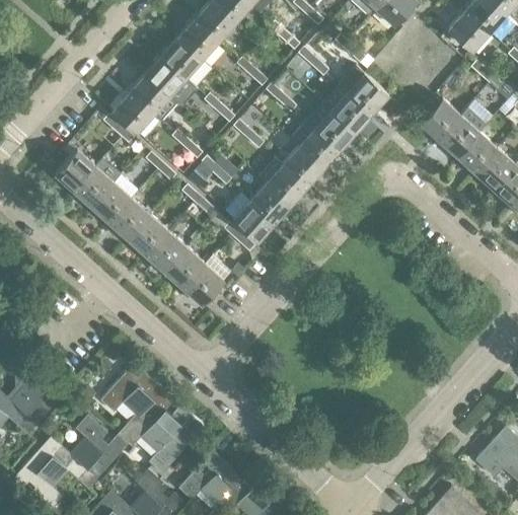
[(250,5),(243,0),(210,0),(209,1),(234,23),(250,5)]
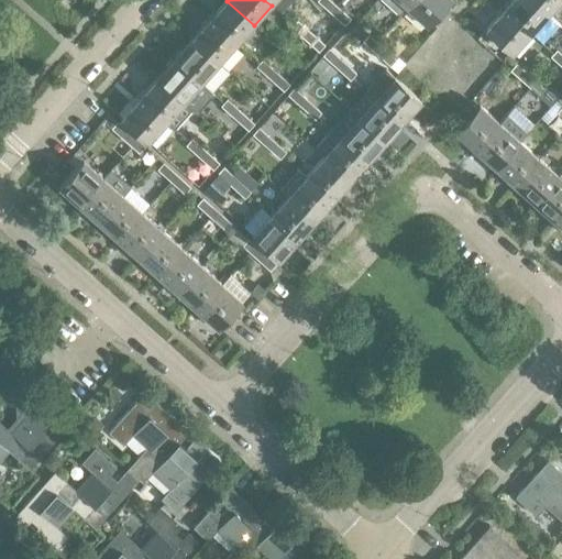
[(330,15),(337,8),(327,0),(320,0),(318,3),(330,15)]
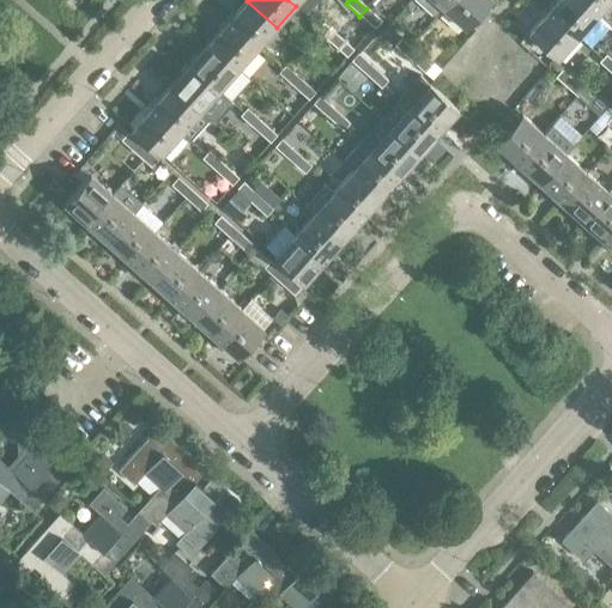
[(430,0),(442,11),(452,0),(430,0)]
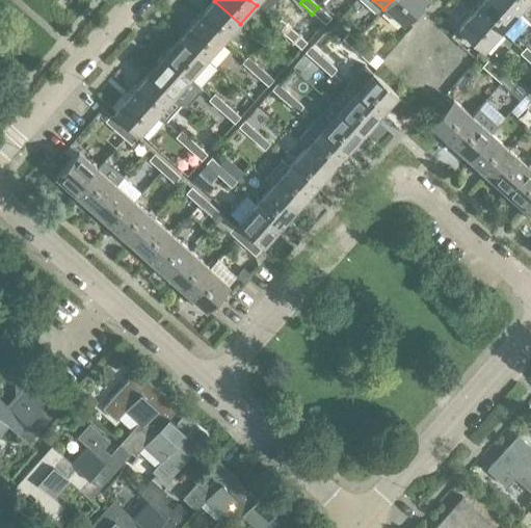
[(425,0),(392,0),(383,9),(403,26),(426,1),(425,0)]
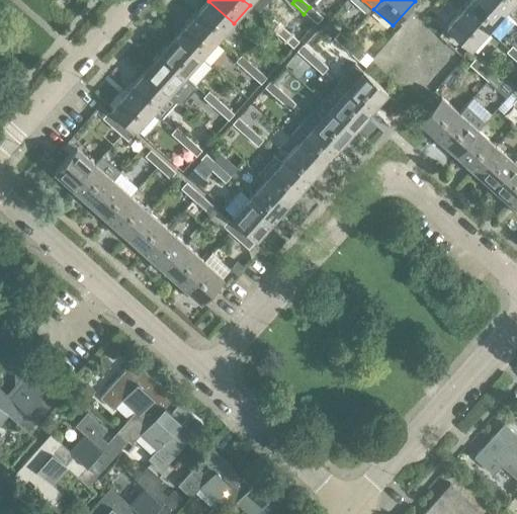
[(504,14),(487,0),(472,0),(463,10),(488,32),(504,14)]
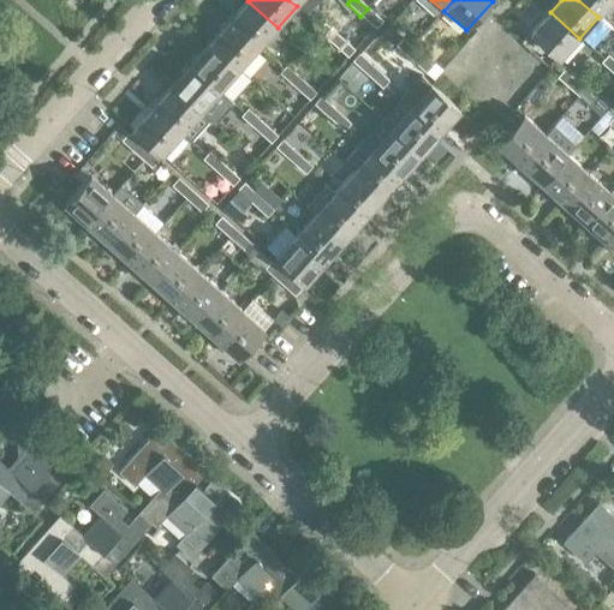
[(613,0),(578,0),(598,17),(613,0)]
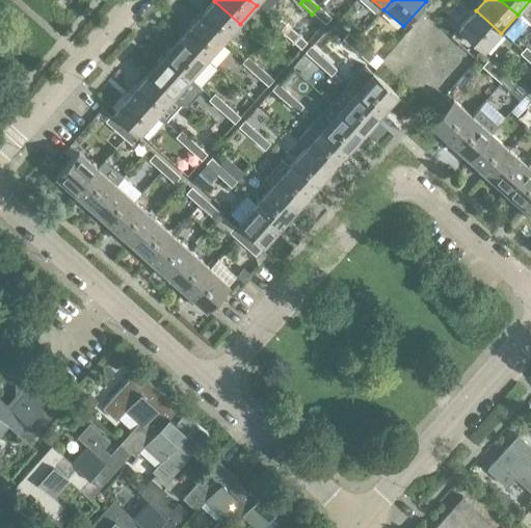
[(240,24),(214,1),(197,20),(223,43),(240,24)]
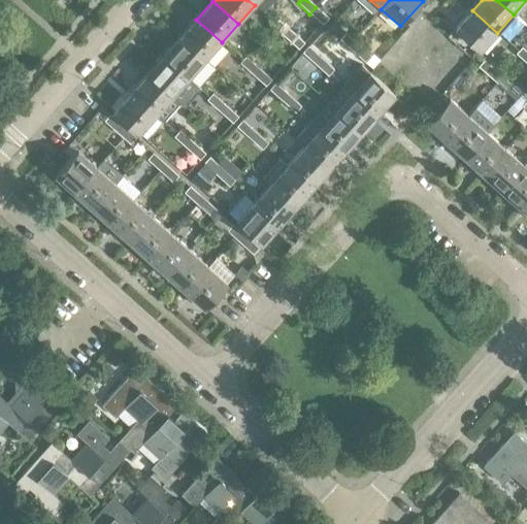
[(309,14),(324,27),(330,20),(316,7),(309,14)]
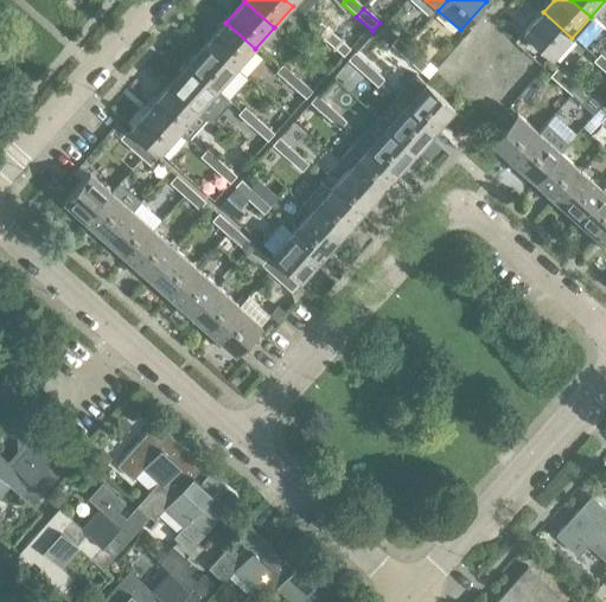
[(572,38),(543,12),(523,34),(552,61),(572,38)]
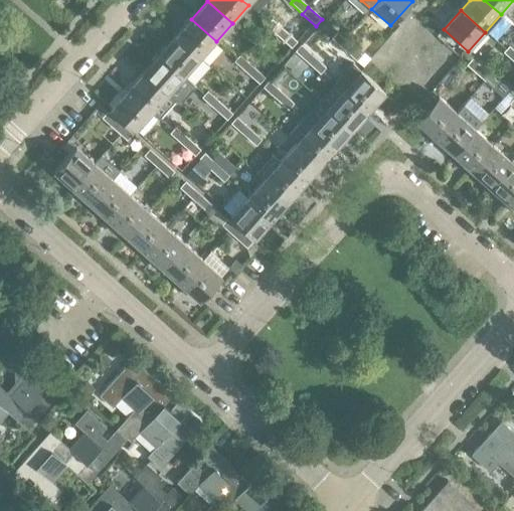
[(216,41),(191,19),(175,37),(200,59),(216,41)]
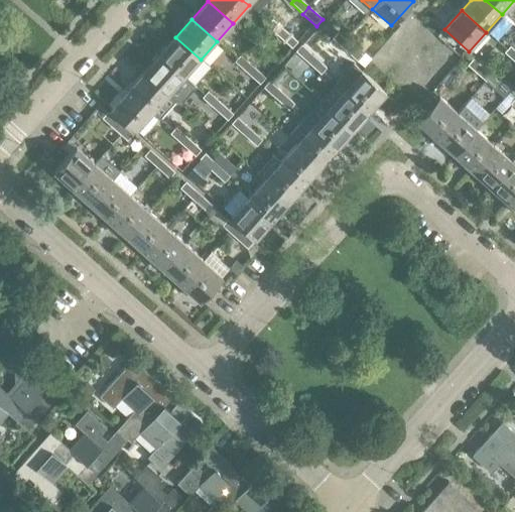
[(285,32),(273,21),(267,27),(279,38),(285,32)]
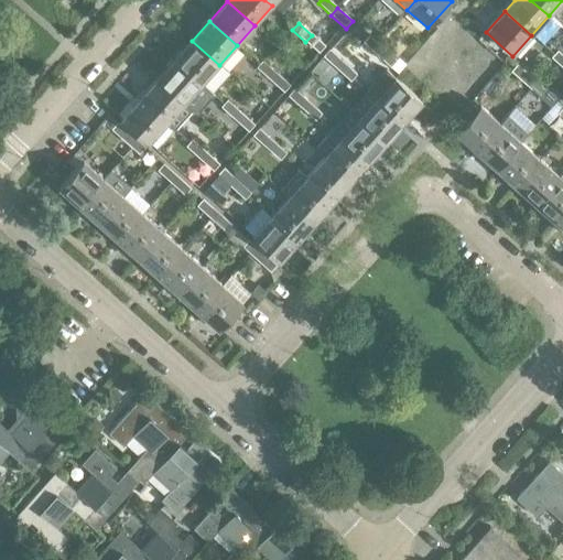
[(326,47),(312,35),(305,42),(320,55),(326,47)]
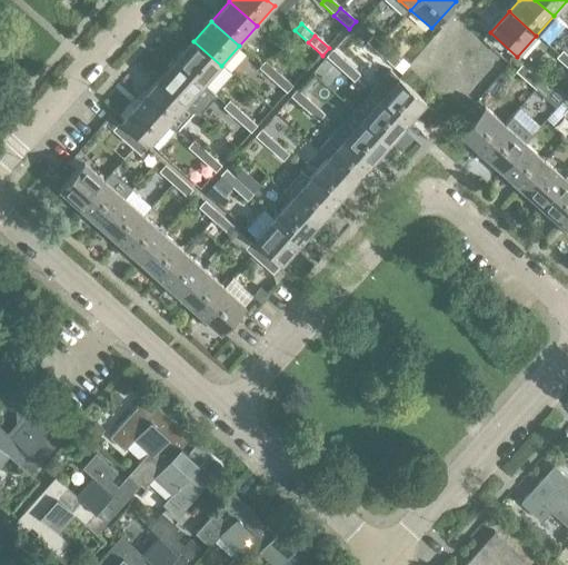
[(388,51),(374,38),(367,45),(381,58),(388,51)]
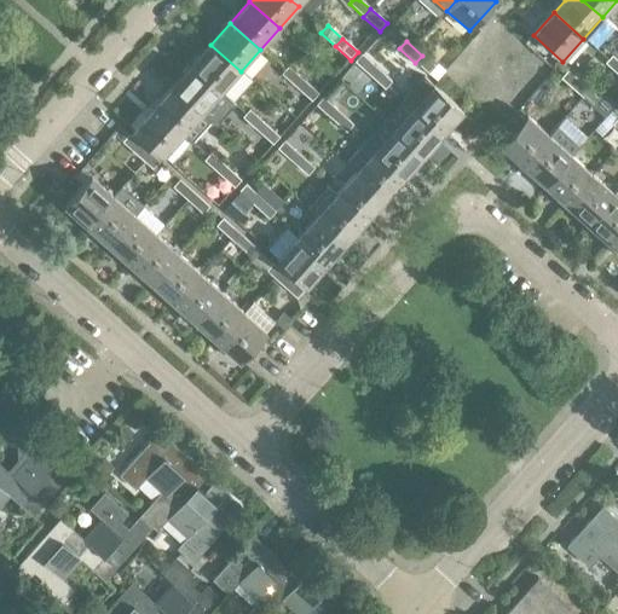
[(241,71),(211,45),(191,67),(221,93),(241,71)]
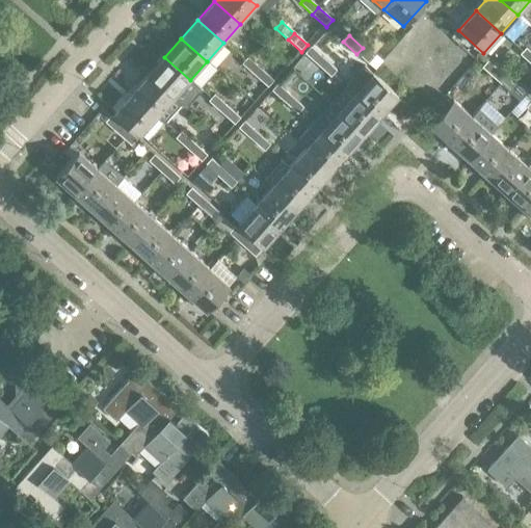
[(325,60),(312,48),(306,55),(319,68),(325,60)]
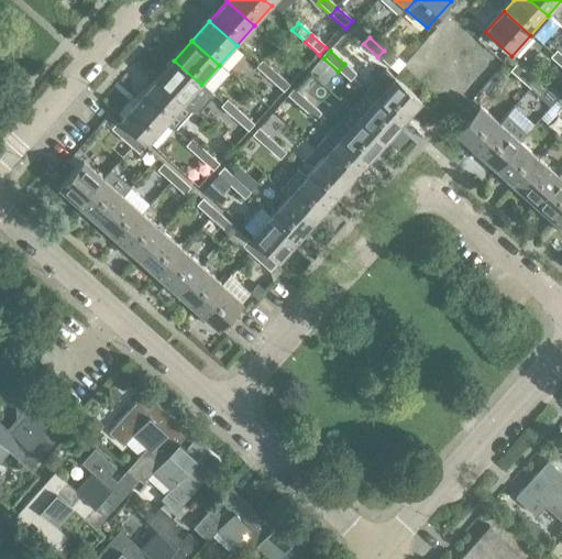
[(397,63),(384,51),(377,57),(390,69),(397,63)]
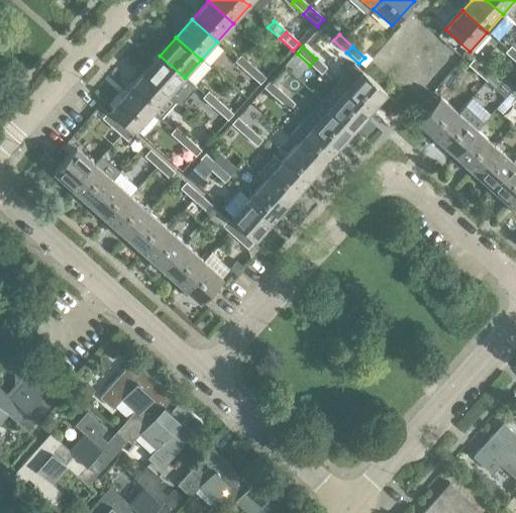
[(515,52),(511,48),(506,55),(515,64),(515,52)]
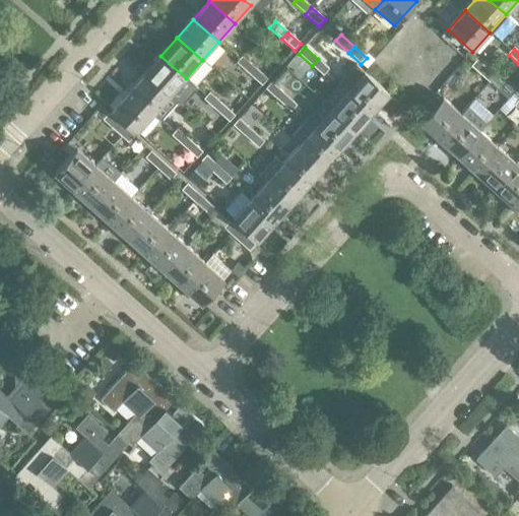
[(186,78),(160,56),(144,74),(170,97),(186,78)]
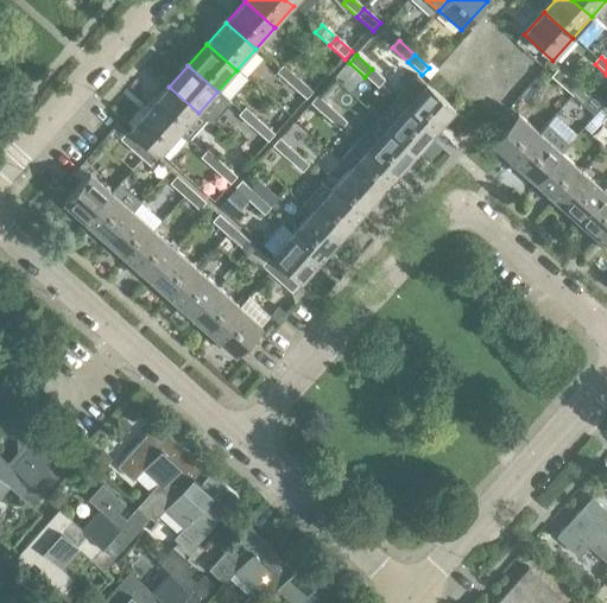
[(298,80),(284,67),(277,75),(291,88),(298,80)]
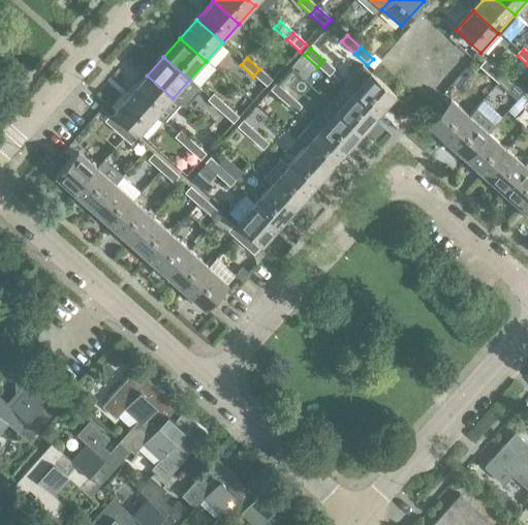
[(336,71),(323,60),(317,67),(330,79),(336,71)]
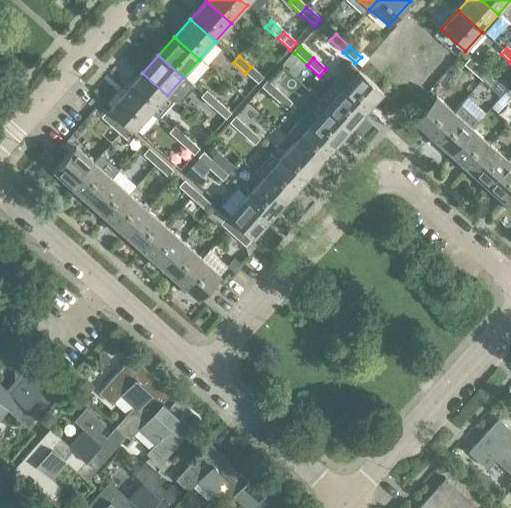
[(476,77),(482,71),(470,60),(464,67),(476,77)]
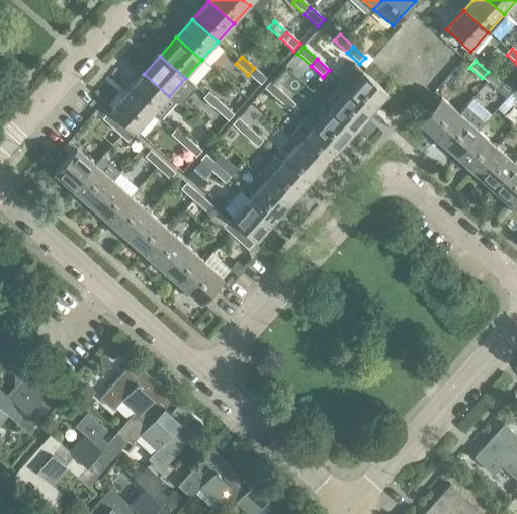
[(267,80),(254,68),(248,75),(261,87),(267,80)]
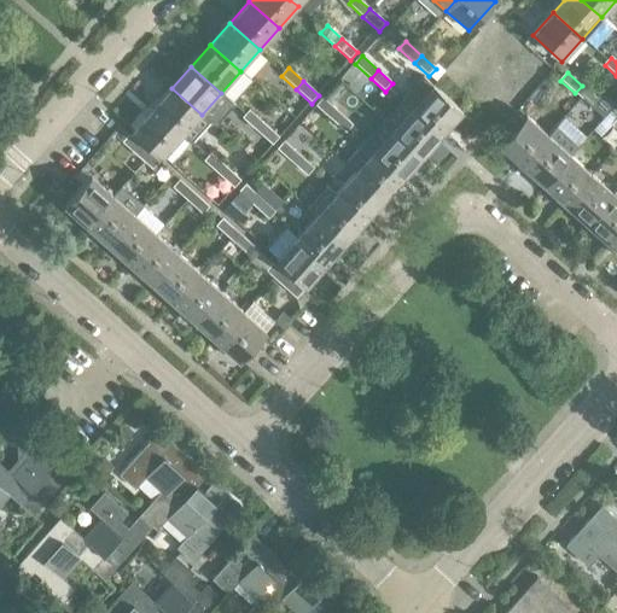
[(592,107),(598,100),(582,86),(575,93),(592,107)]
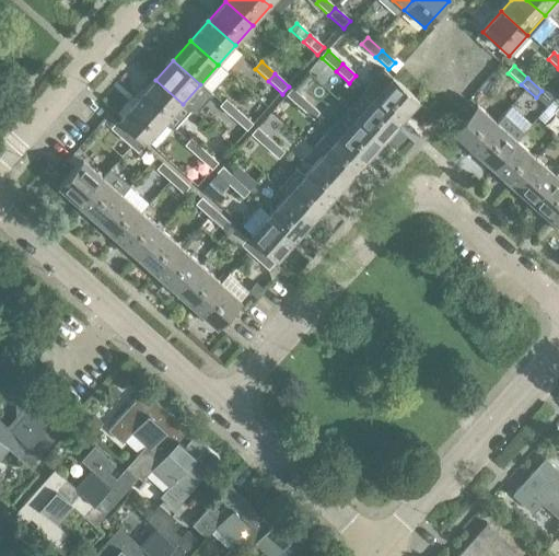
[(392,79),(373,99),(400,123),(419,103),(392,79)]
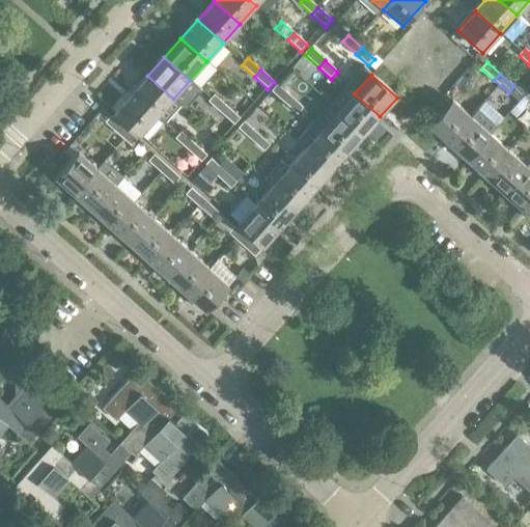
[(182,106),(173,99),(147,76),(132,94),(157,117),(165,125),(182,106)]
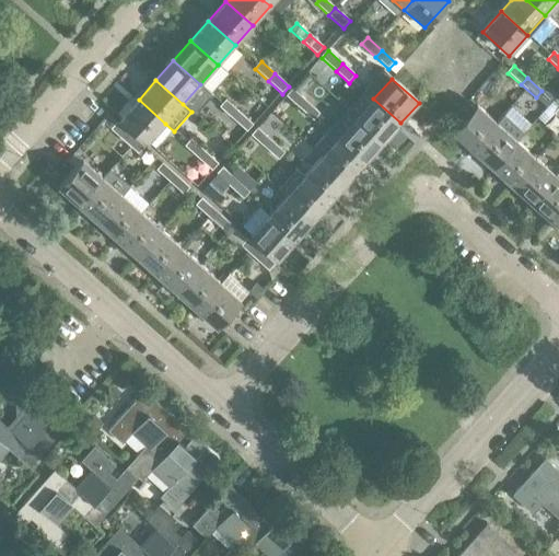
[(307,103),(293,90),(287,97),(301,109),(307,103)]
